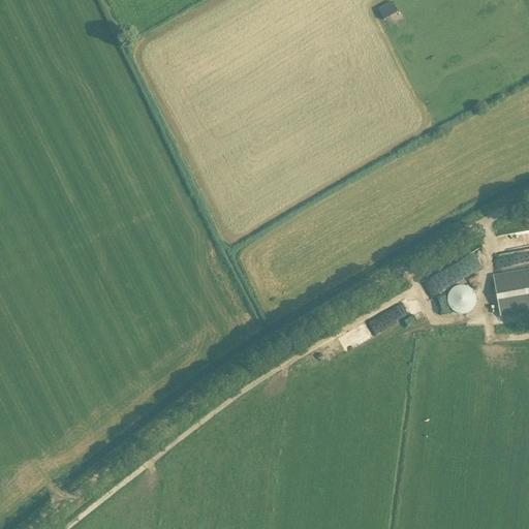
[(384,20),(399,11),(394,0),(378,8),(384,20)]
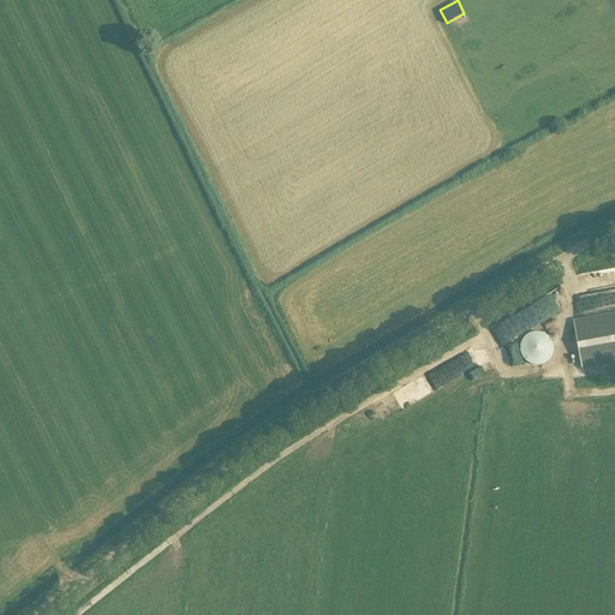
[(614,314),(574,321),(581,369),(614,362),(614,314)]
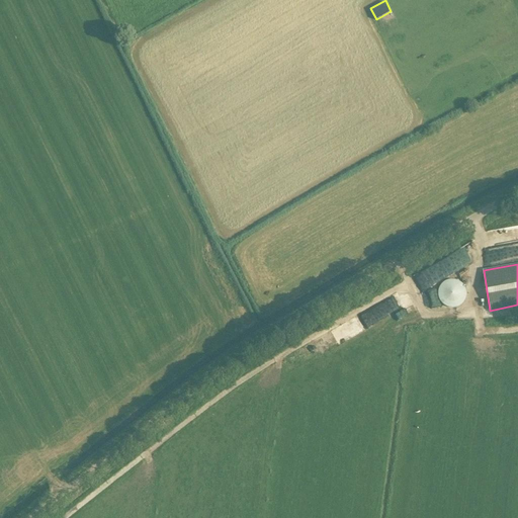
[(430,268),(415,275),(422,288),(436,281),(430,268)]
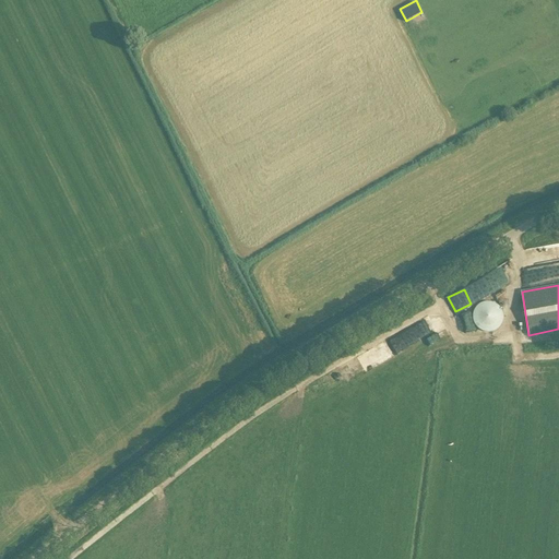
[(501,324),(502,322),(502,321),(503,319),(503,317),(503,314),(502,313),(502,311),(501,309),(500,308),(499,307),(498,305),(496,304),(495,302),(492,302),(490,301),(489,301),(487,301),(485,302),(483,302),(482,304),(479,305),(478,306),(476,307),(475,308),(474,310),(474,311),(473,313),(473,316),(473,318),(473,319),(474,321),(474,323),(475,324),(476,326),(477,328),(479,329),(480,330),(483,331),(485,331),(486,332),(488,332),(490,332),(492,331),(494,331),(496,330),(497,329),(499,328),(500,325),(501,324)]
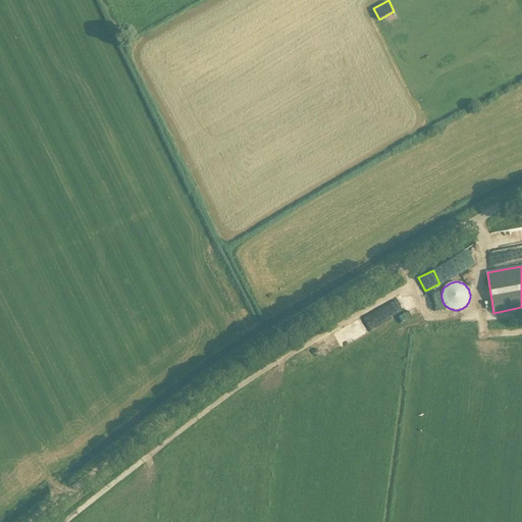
[(404,297),(357,319),(363,331),(410,309),(404,297)]
